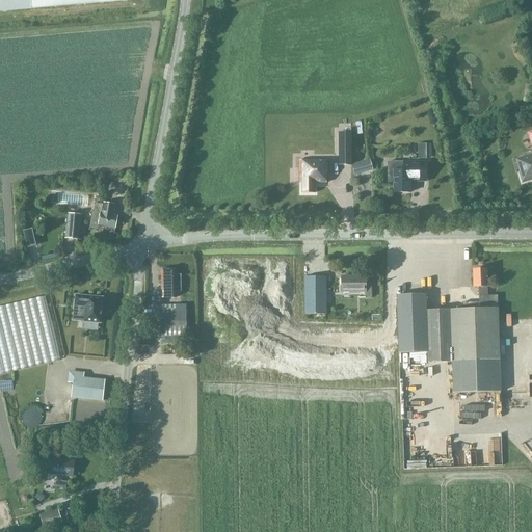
[(0,0),(0,11),(31,9),(139,0),(0,0)]
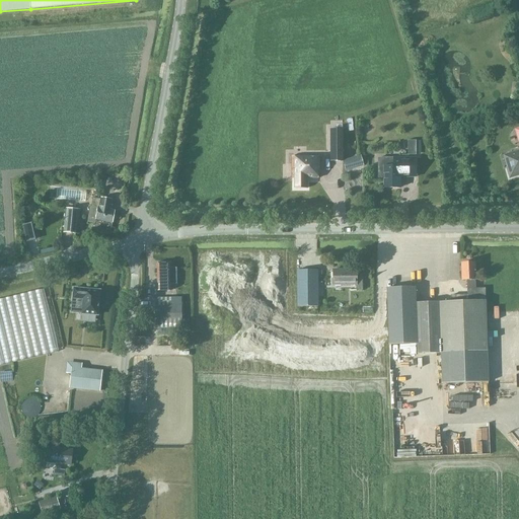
[(342,129),(329,129),(330,161),(343,161),(342,129)]
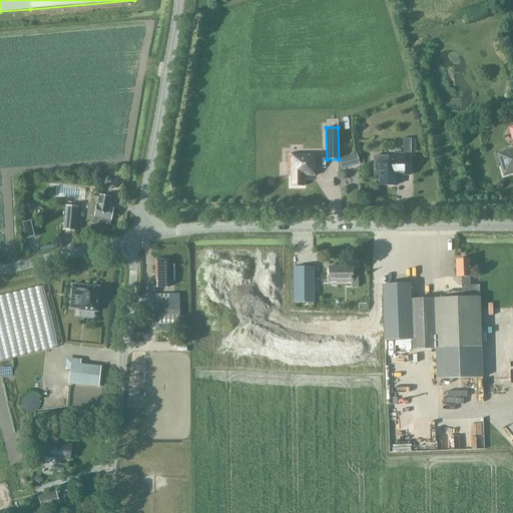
[(512,150),(500,154),(503,165),(501,166),(504,175),(512,172),(512,171),(512,170),(512,150)]
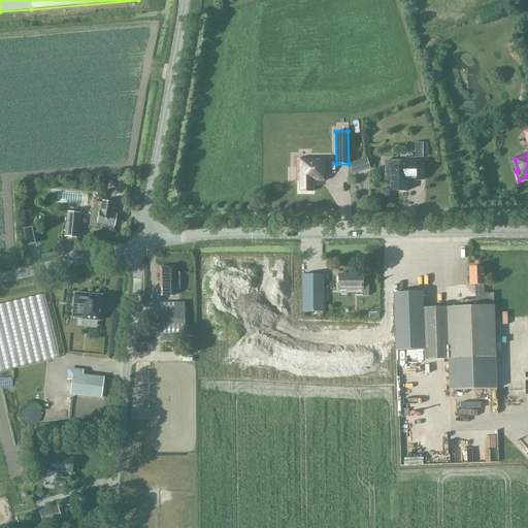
[(298,192),(310,192),(310,182),(322,182),(322,174),(324,174),(324,159),(296,159),(296,182),(298,182),(298,192)]
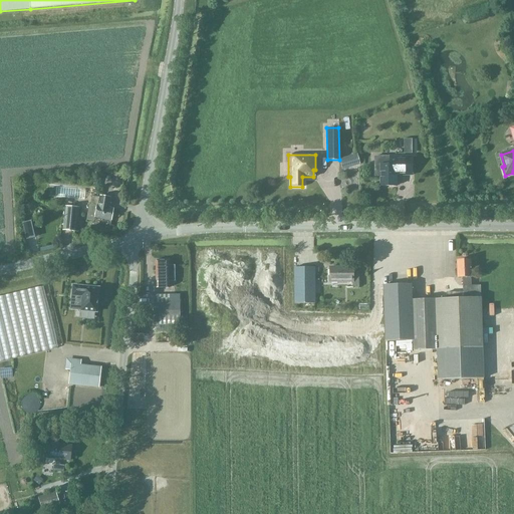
[(342,170),(359,164),(356,155),(339,160),(342,170)]
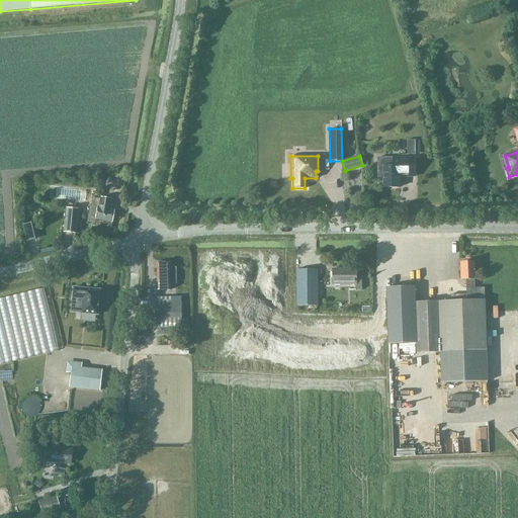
[(383,187),(399,187),(399,172),(415,172),(415,158),(398,158),(398,159),(393,159),(393,158),(377,158),(377,178),(383,178),(383,187)]
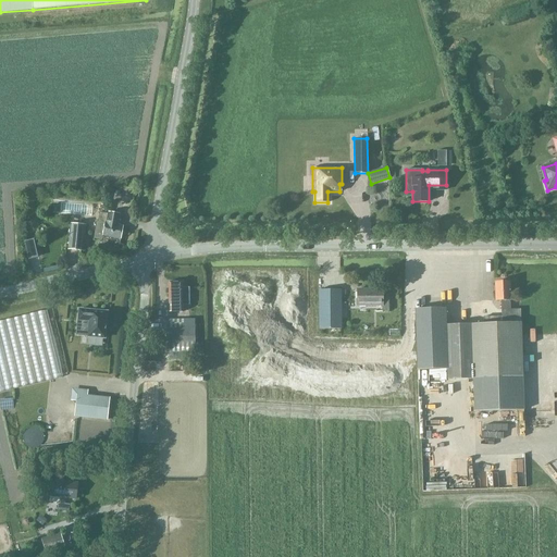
[(120,238),(122,226),(118,225),(120,214),(108,212),(108,213),(99,212),(98,222),(96,221),(94,234),(120,238)]
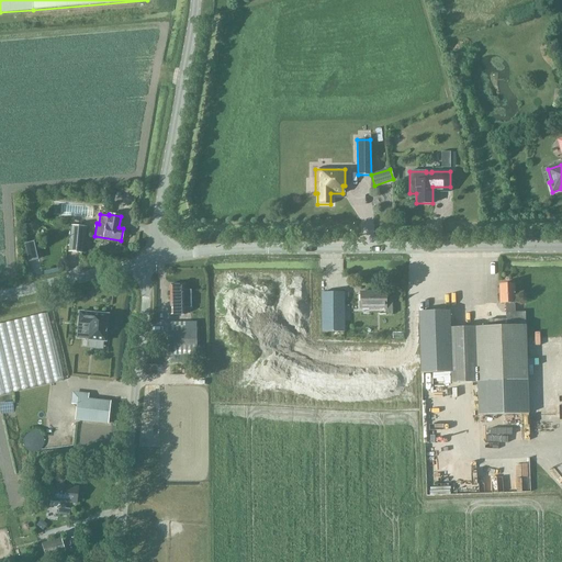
[(83,253),(86,227),(71,226),(69,251),(83,253)]
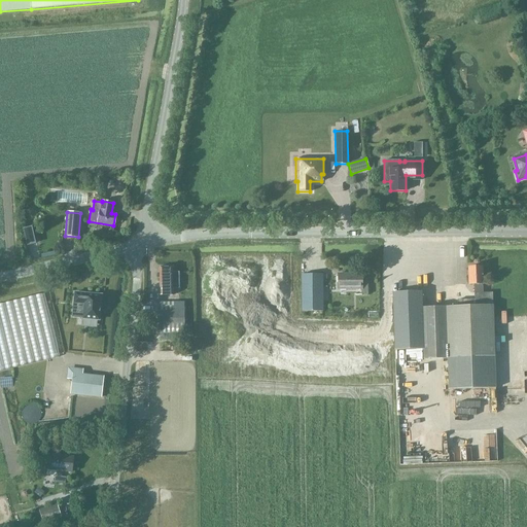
[(173,273),(173,266),(159,266),(159,294),(173,294),(173,289),(178,289),(178,273),(173,273)]
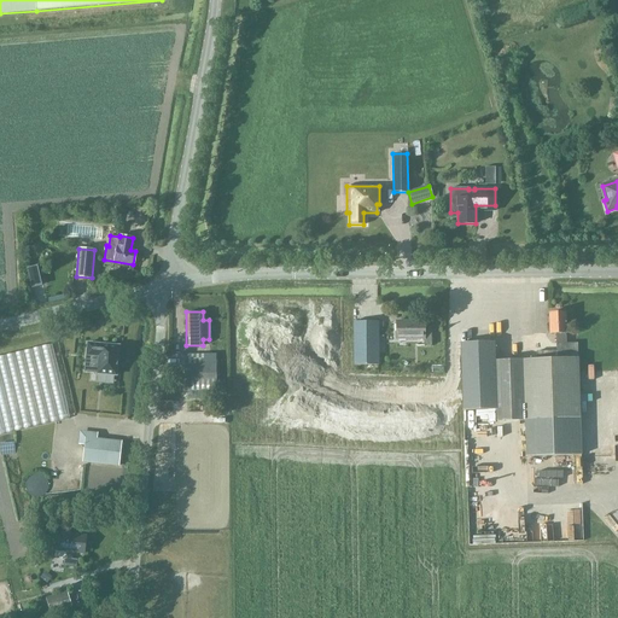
[(566,333),(565,313),(549,314),(549,333),(555,333),(557,350),(536,351),(537,359),(495,360),(494,342),(460,343),(462,410),(496,409),(497,426),(525,426),(526,456),(581,455),(581,454),(570,455),(569,419),(579,419),(577,343),(565,343),(565,333),(566,333)]
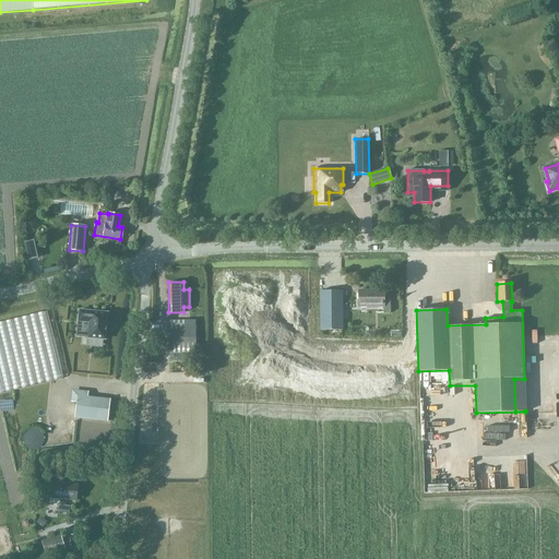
[(342,296),(346,296),(346,292),(342,292),(342,290),(320,290),(320,330),(342,330),(342,296)]
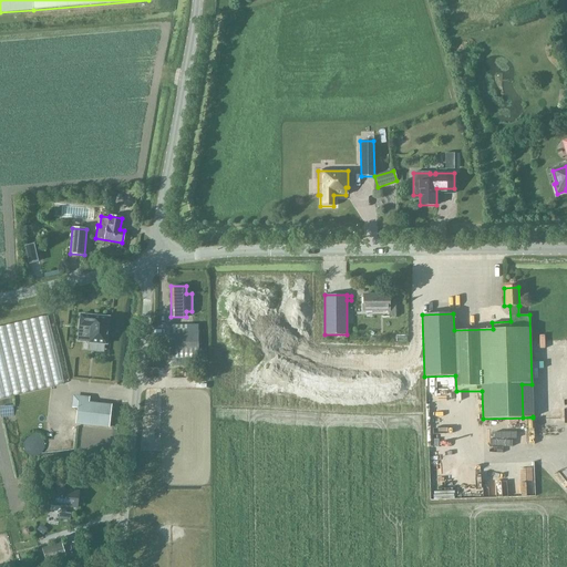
[(363,295),(363,312),(389,311),(389,317),(395,317),(395,303),(389,303),(389,295),(363,295)]
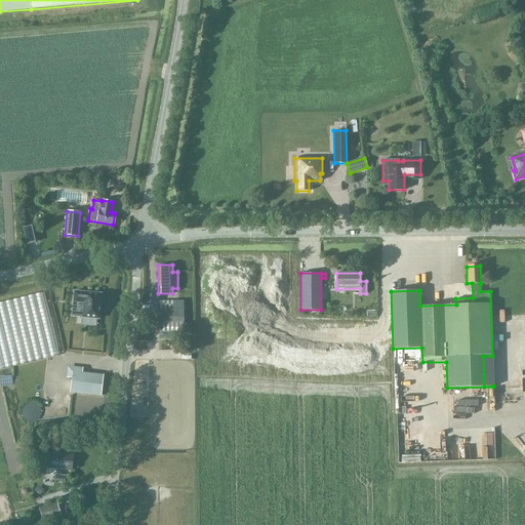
[(74,292),(73,303),(83,303),(82,318),(98,319),(101,294),(84,292),(74,292)]
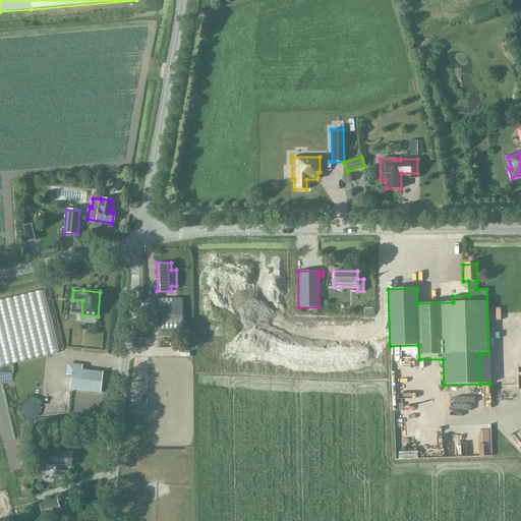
[(158,324),(182,323),(181,299),(157,299),(158,324)]
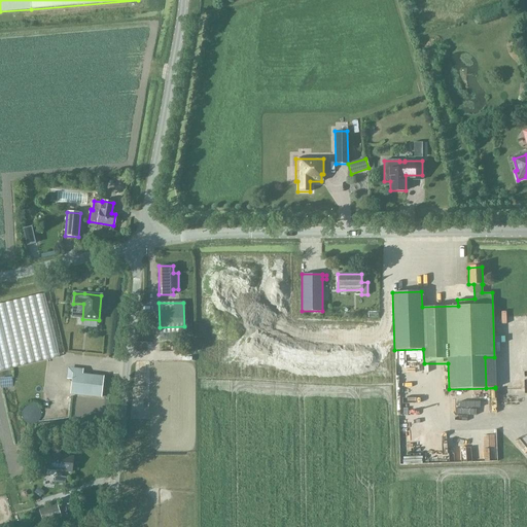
[(67,367),(66,379),(72,379),(70,394),(101,397),(103,377),(81,375),(82,369),(67,367)]
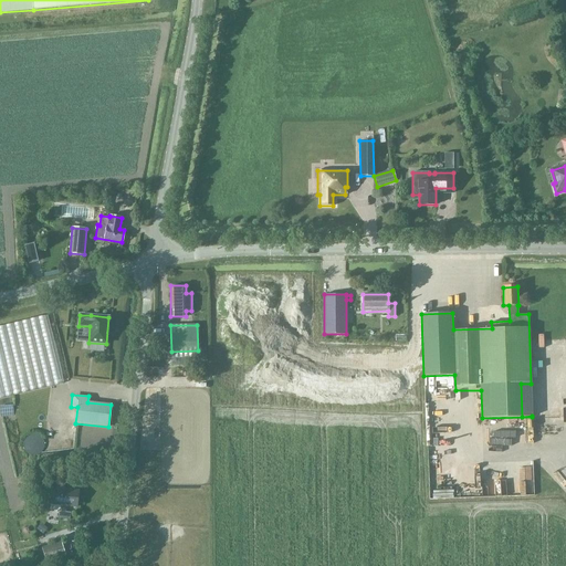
[(53,442),(52,439),(52,437),(50,433),(48,431),(45,429),(42,428),(40,427),(37,427),(33,427),(30,428),(25,431),(23,435),(23,437),(22,440),(22,442),(22,446),(23,448),(24,450),(25,452),(28,454),(31,457),(34,458),(37,458),(40,458),(43,457),(46,454),(48,453),(50,451),(51,449),(52,444),(53,442)]
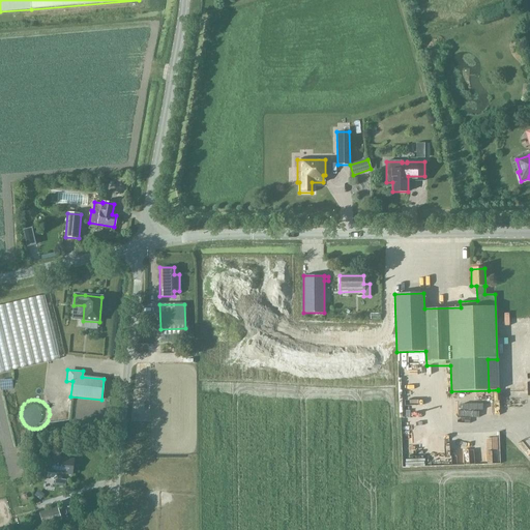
[(47,471),(46,478),(55,479),(54,484),(65,487),(65,480),(61,479),(61,473),(71,474),(74,460),(49,458),(47,471)]
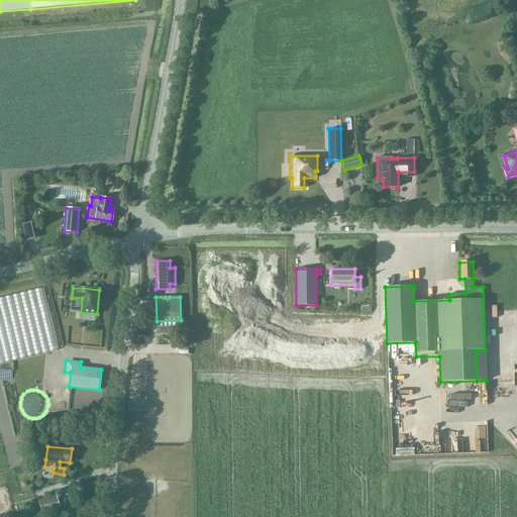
[(42,516),(61,511),(57,495),(37,501),(42,516)]
